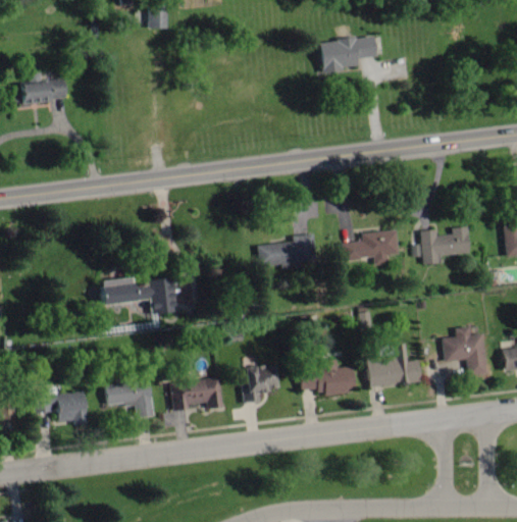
[(150,29),(168,29),(168,6),(149,6),(150,29)]
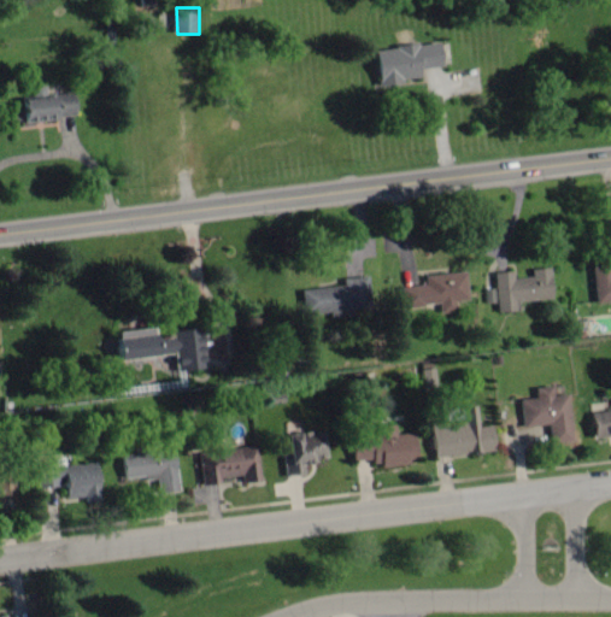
[(441,43),(377,47),(380,83),(423,81),(422,68),(442,66),(441,43)]
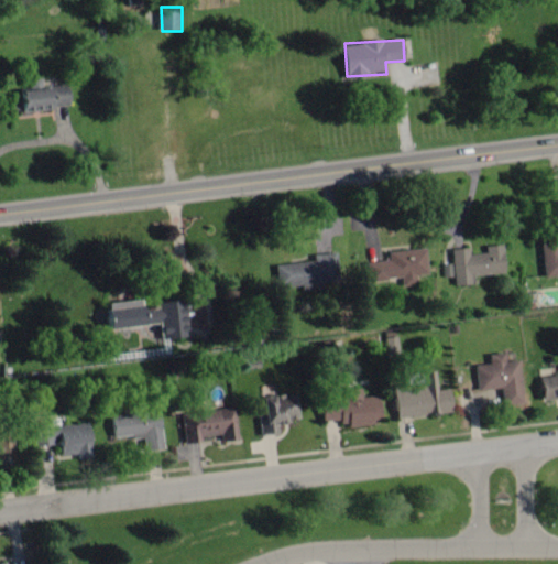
[(72,105),(69,86),(14,90),(15,110),(72,105)]
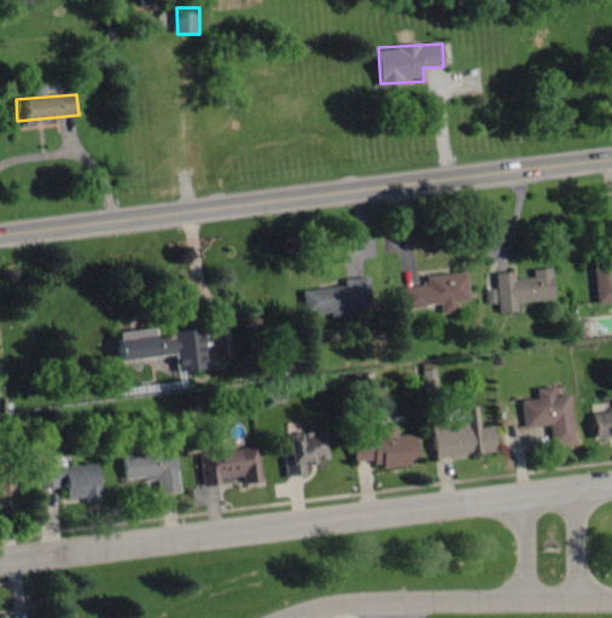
[(611,264),(600,266),(601,301),(611,299),(611,264)]
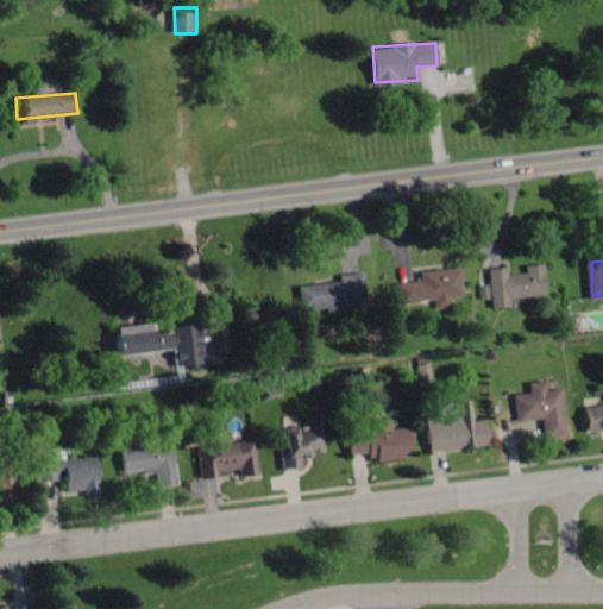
[(548,295),(547,264),(528,264),(528,274),(512,274),(510,268),(492,268),(495,308),(515,307),(515,296),(548,295)]
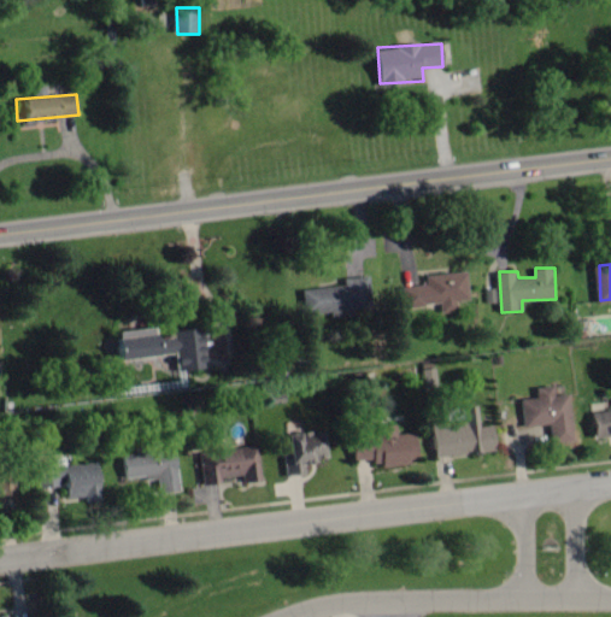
[(404,286),(405,305),(442,303),(444,312),(454,311),(454,301),(470,301),(469,272),(428,274),(428,285),(404,286)]
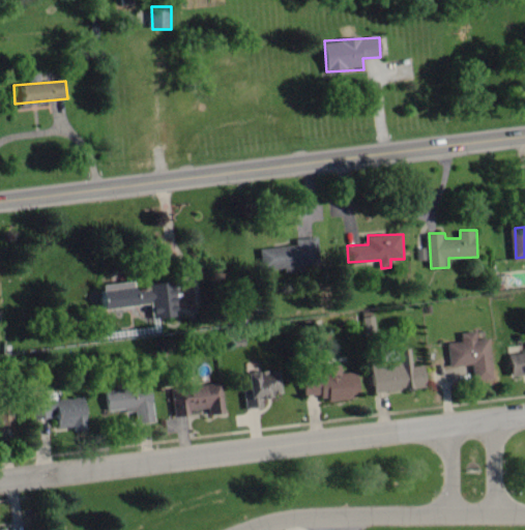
[(263,248),(265,272),(307,269),(307,263),(320,262),(318,237),(296,239),(297,245),(263,248)]
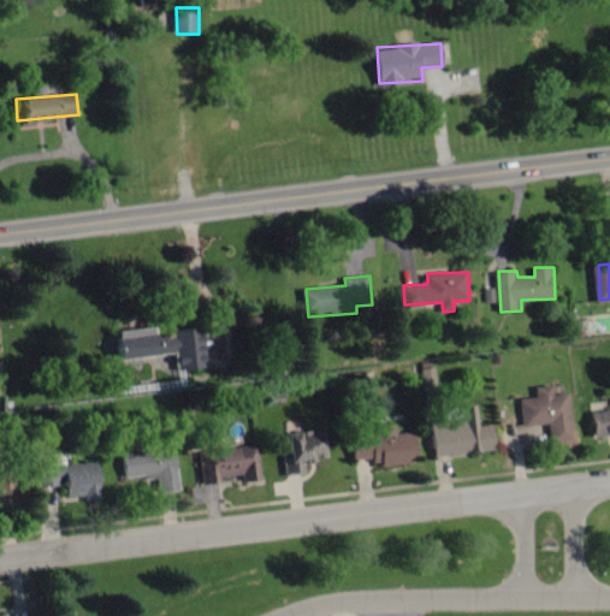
[(119,360),(177,353),(179,369),(205,367),(200,329),(154,335),(153,326),(116,331),(119,360)]
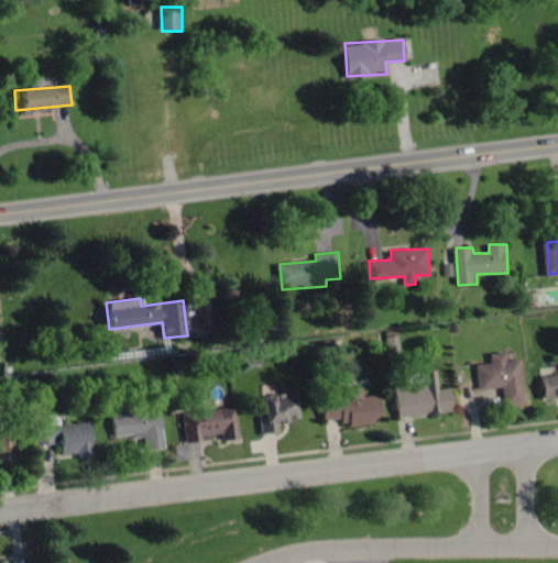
[(524,403),(522,360),(507,361),(506,352),(491,353),(491,363),(478,364),(480,390),(504,389),(504,404),(524,403)]
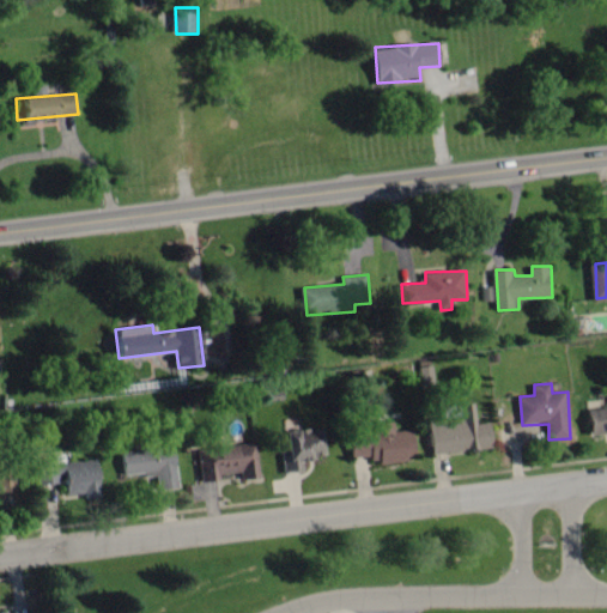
[(433,454),(493,449),(491,423),(479,424),(477,404),(445,406),(447,419),(431,420),(433,454)]
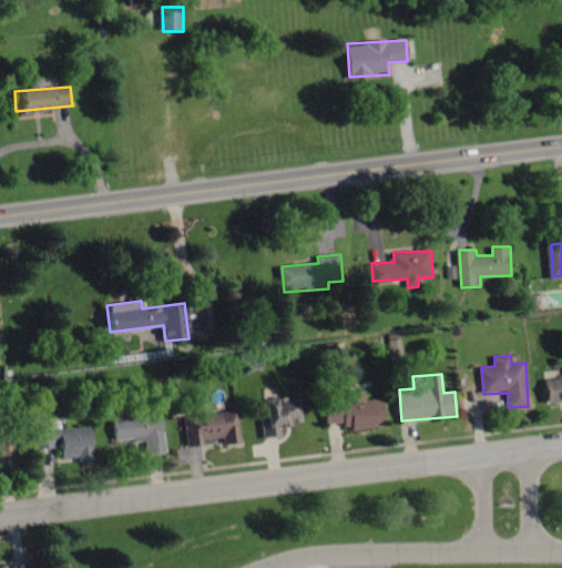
[(545,379),(547,402),(561,401),(561,378),(545,379)]
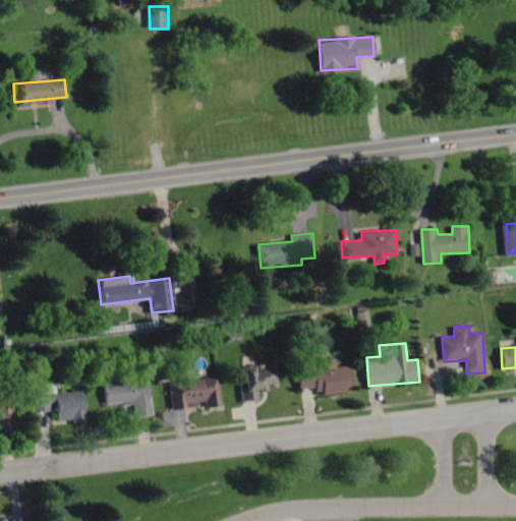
[(352,365),(337,367),(337,359),(320,360),(320,368),(298,369),(300,393),(353,389),(352,365)]
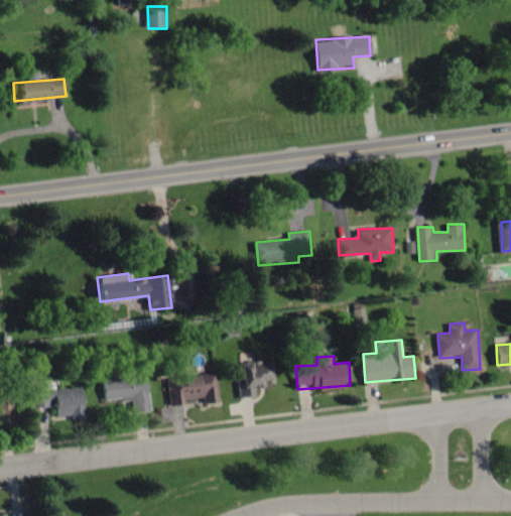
[(276,383),(272,359),(238,364),(243,398),(257,396),(255,386),(276,383)]
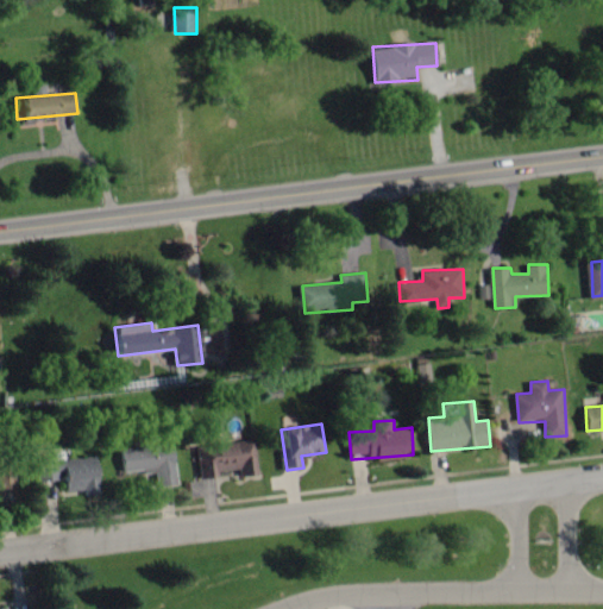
[(261,473),(256,439),(199,445),(202,478),(221,476),(220,471),(242,469),(243,476),(261,473)]
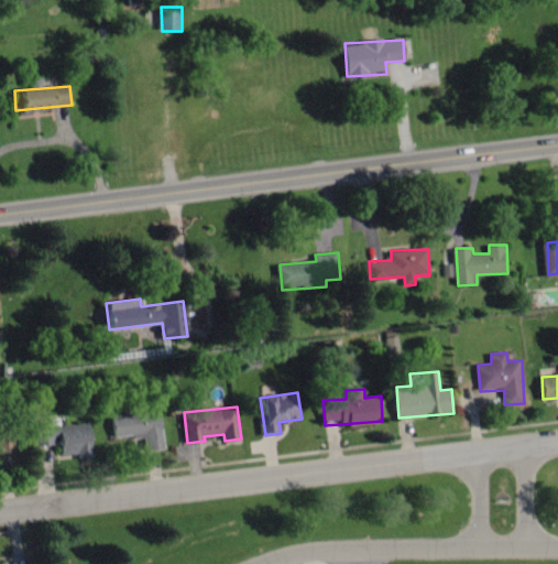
[(112,413),(113,436),(143,435),(144,449),(163,448),(162,411),(112,413)]
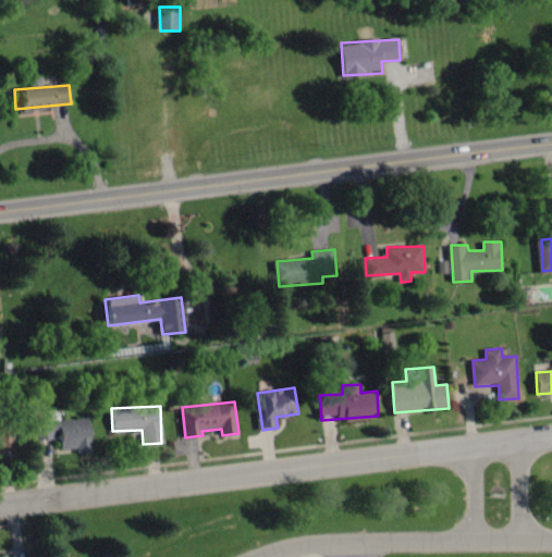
[(34,440),(59,438),(60,452),(93,449),(90,418),(33,420),(34,440)]
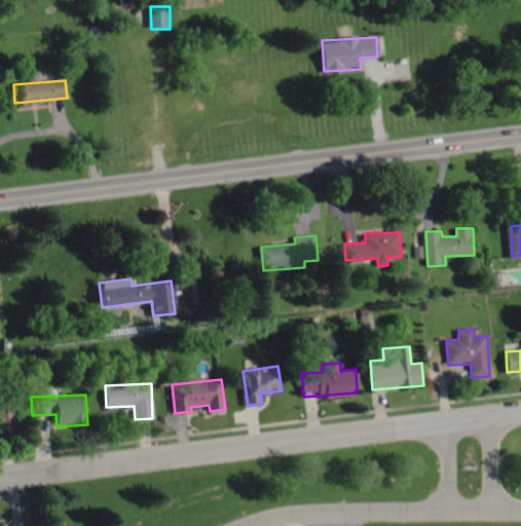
[(0,420),(13,420),(12,405),(0,405),(0,420)]
